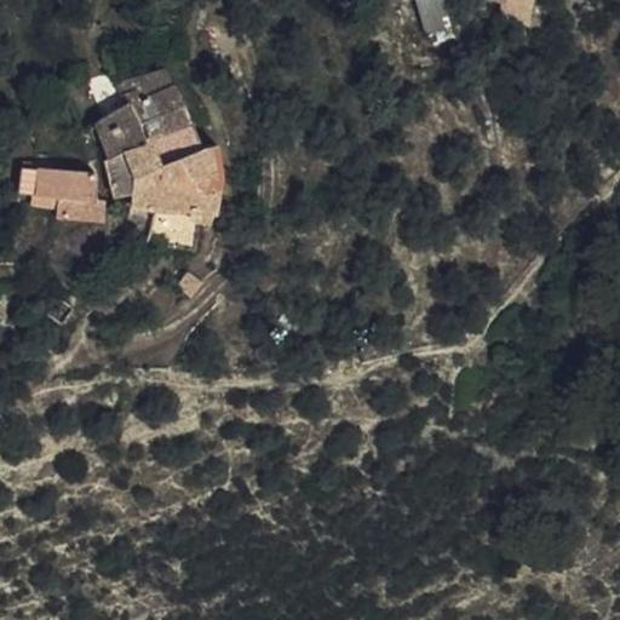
[(451,26),(442,0),(419,0),(429,33),(451,26)]
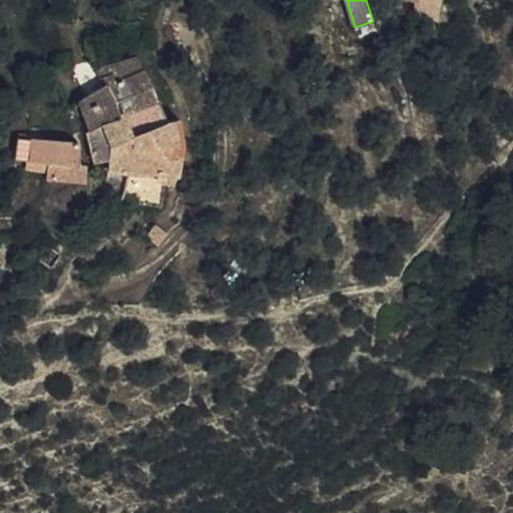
[(144,72),(138,58),(137,58),(96,71),(105,92),(110,90),(144,72)]
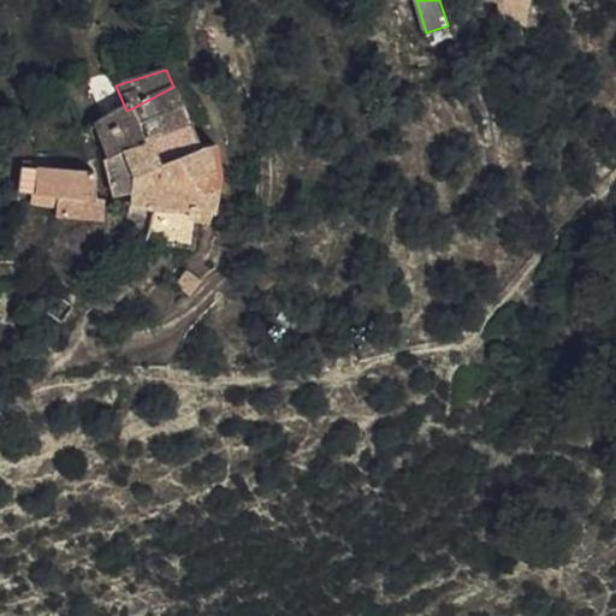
[(176,87),(173,87),(132,108),(148,142),(153,140),(191,123),(176,87)]
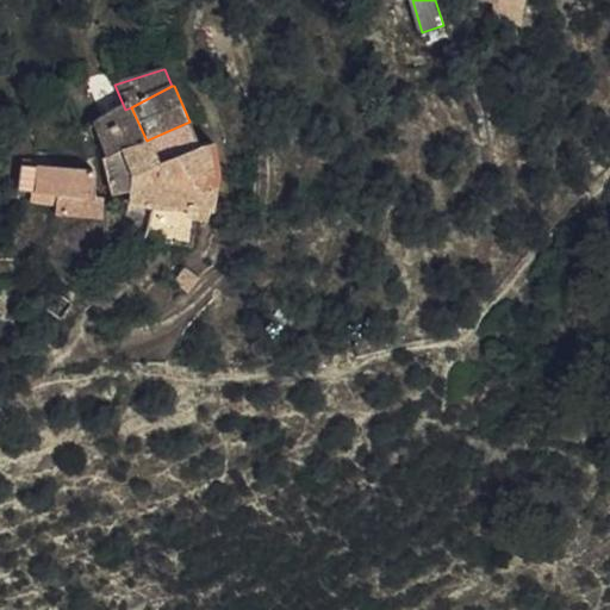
[(131,107),(125,110),(118,114),(119,122),(123,135),(124,149),(126,156),(134,175),(160,163),(151,138),(147,141),(131,107)]
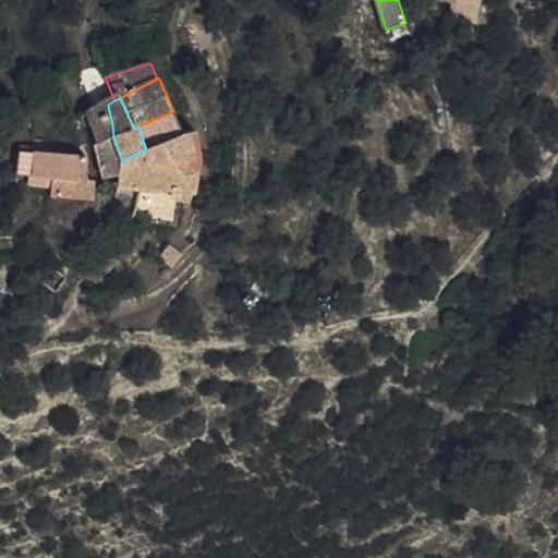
[(109,111),(108,105),(94,111),(97,117),(102,119),(107,116),(109,111)]
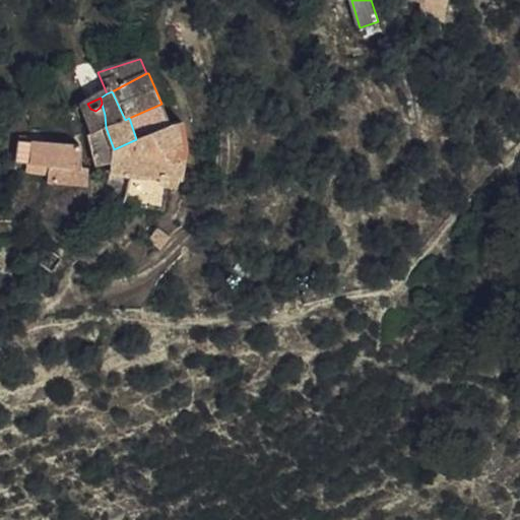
[(90,109),(87,104),(81,108),(91,133),(106,127),(105,115),(102,104),(100,108),(95,111),(90,109)]
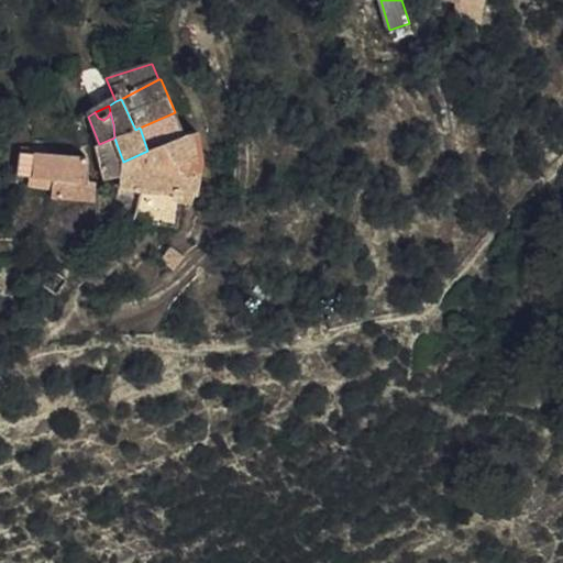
[(175,112),(140,128),(147,151),(185,134),(175,112)]
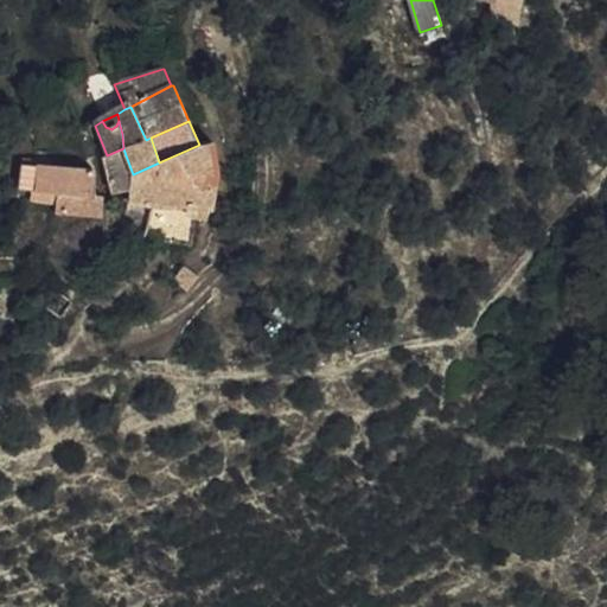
[(133,174),(132,189),(131,202),(154,205),(145,236),(155,238),(192,244),(193,221),(203,223),(209,212),(218,170),(213,141),(202,145),(199,145),(159,163),(133,174)]
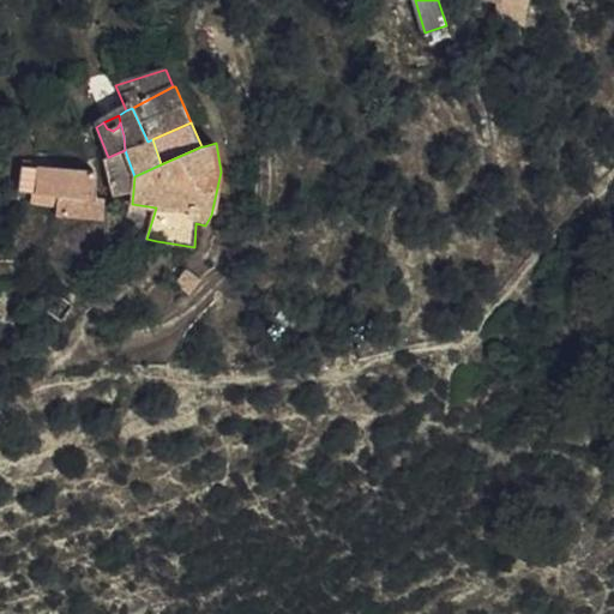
[(134,176),(127,157),(108,166),(114,196),(124,194),(133,191),(134,176)]
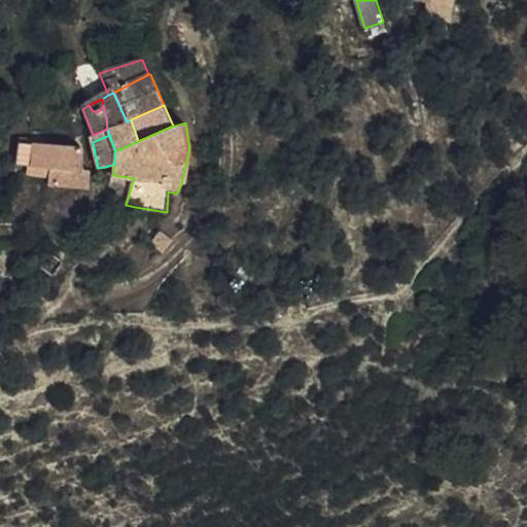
[(20,143),(18,165),(27,165),(33,165),(35,144),(20,143)]
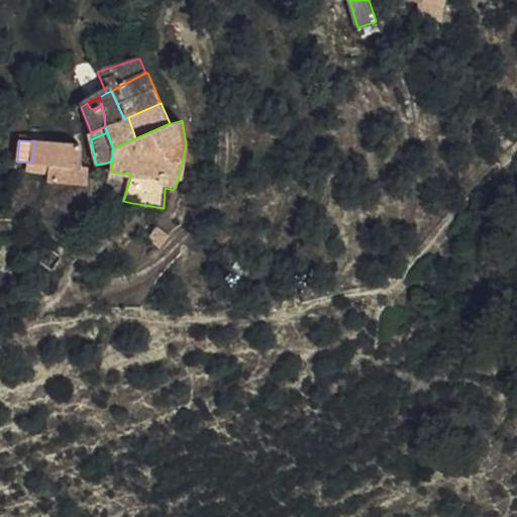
[(47,176),(47,182),(87,186),(87,168),(81,166),(81,145),(34,141),(32,162),(48,165),(47,176)]
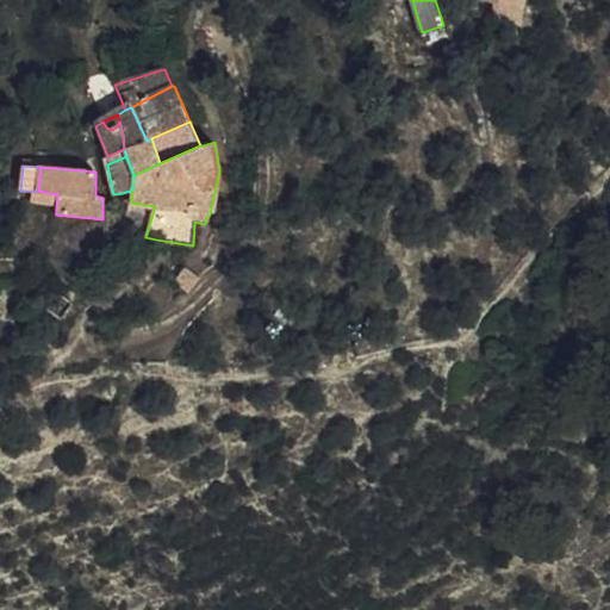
[(38,191),(31,191),(30,203),(56,207),(57,194),(38,191)]
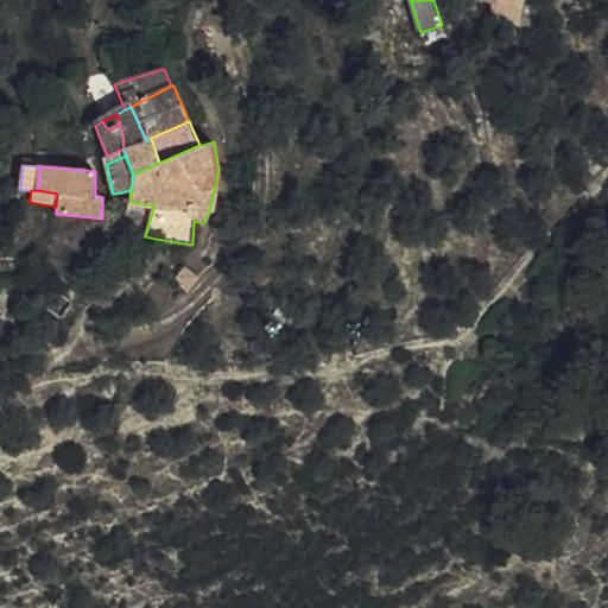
[(198,277),(187,266),(176,280),(189,291),(198,277)]
